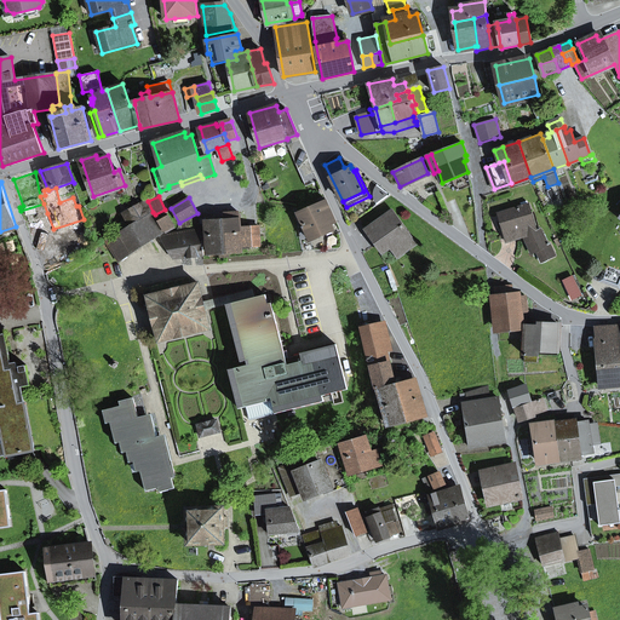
[(333,230),(331,224),(337,222),(327,200),(298,213),(304,227),(303,227),(303,229),(305,228),(310,240),(333,230)]
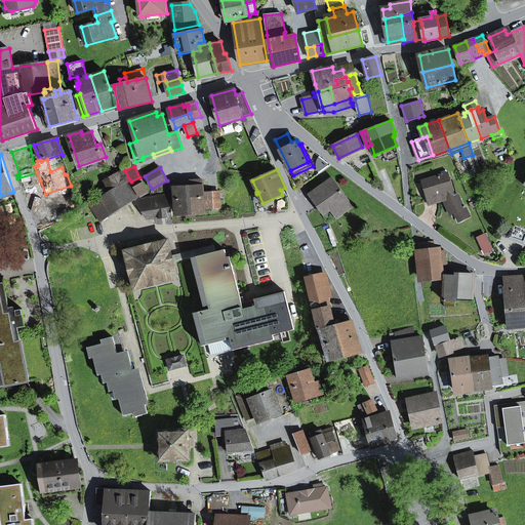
[(125,170),(104,182),(111,192),(129,179),(125,170)]
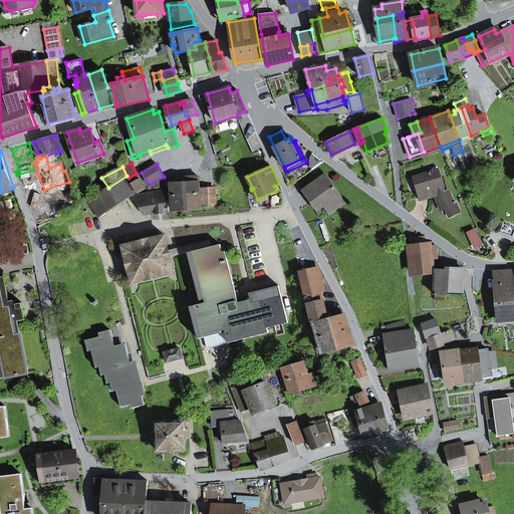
[(36,169),(17,175),(22,189),(25,188),(28,196),(44,190),(39,177),(36,169)]
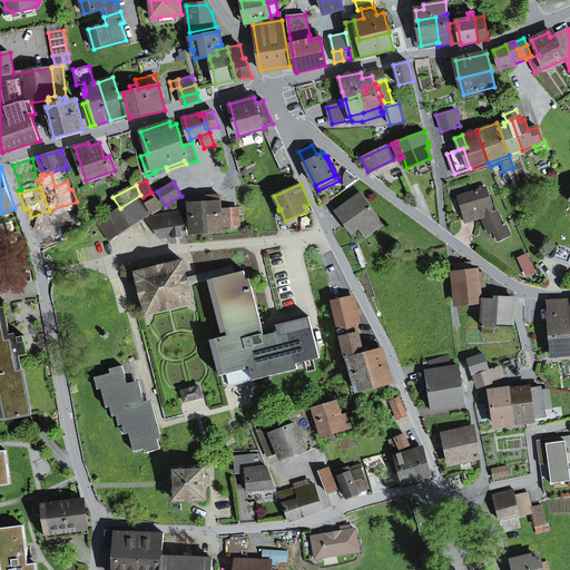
[(485,188),(458,196),(465,222),(482,217),(489,233),(494,231),(499,241),(510,235),(504,224),(502,224),(497,212),(493,213),(485,188)]
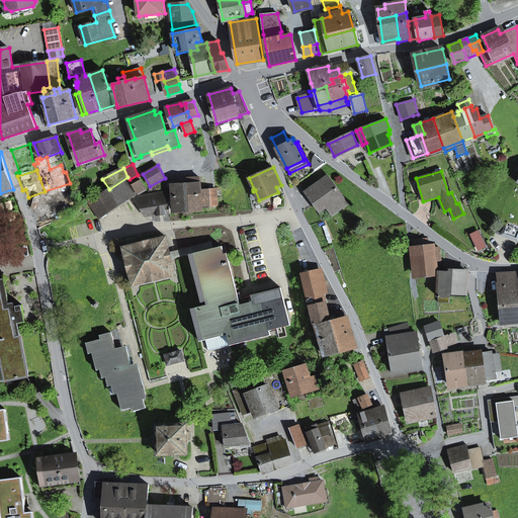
[(348,204),(328,176),(305,192),(320,212),(326,208),(331,204),(337,212),(348,204)]
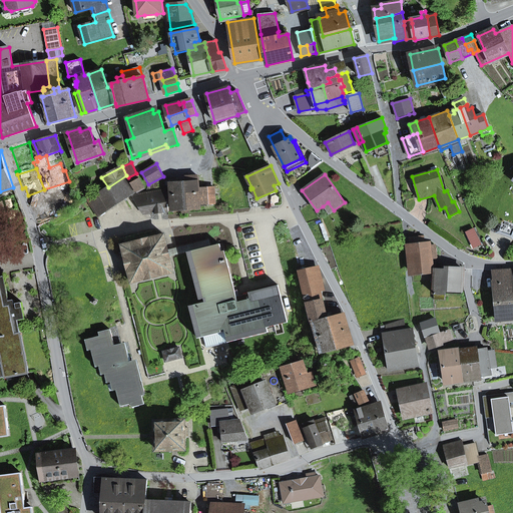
[(108,187),(89,199),(99,216),(136,192),(126,175),(108,187)]
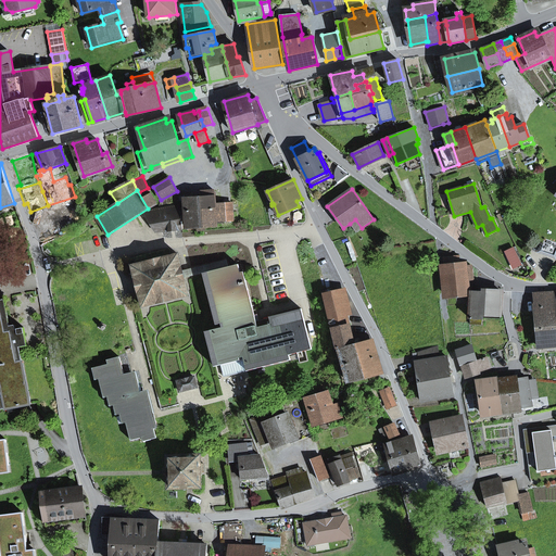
[(225,220),(234,220),(232,203),(215,204),(214,191),(201,191),(202,197),(200,197),(202,226),(205,226),(216,225),(216,224),(215,217),(224,217),(225,220)]
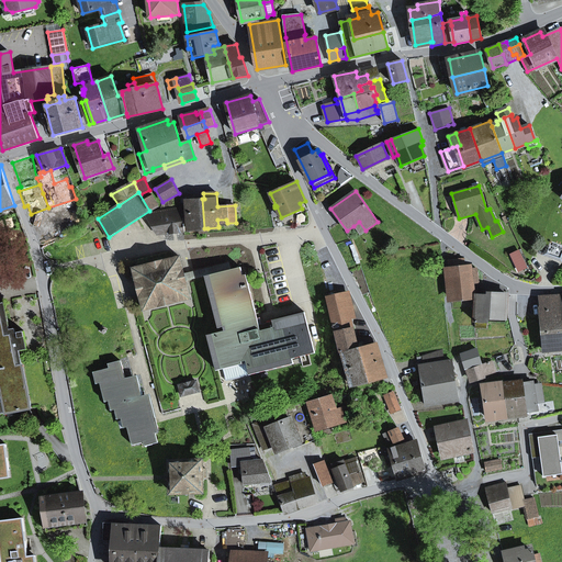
[(156,204),(153,195),(144,201),(149,209),(156,204)]
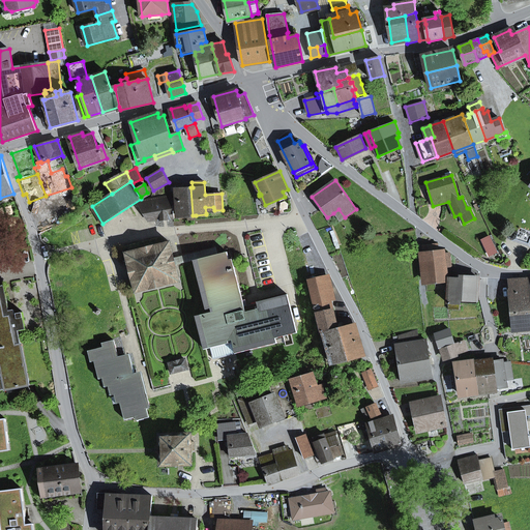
[(176,216),(179,215),(177,185),(170,186),(171,193),(174,193),(176,216)]
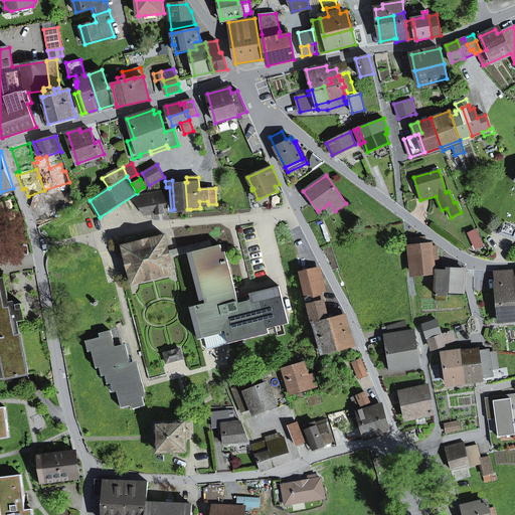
[(174,209),(174,210),(182,209),(187,209),(185,182),(183,183),(183,180),(172,180),(174,209)]
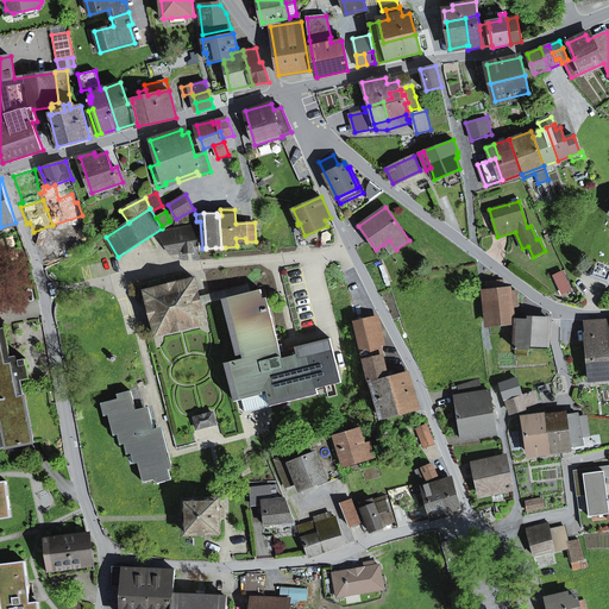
[(179,253),(200,252),(198,225),(157,232),(167,246),(177,245),(179,253)]
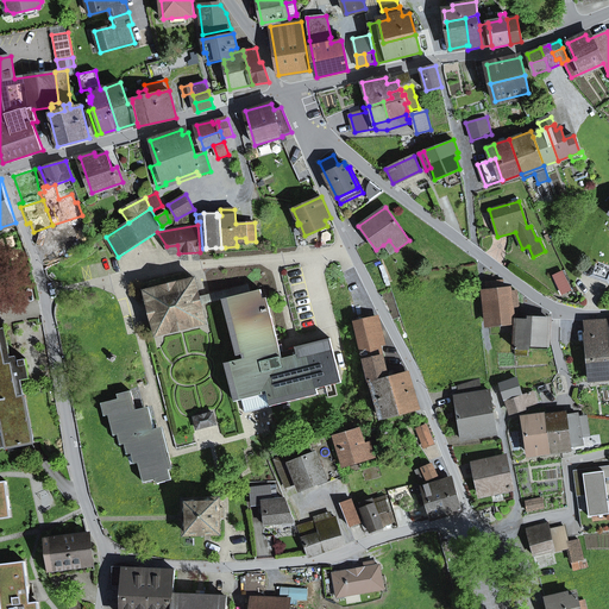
[(68,238),(64,232),(57,234),(60,242),(68,238)]
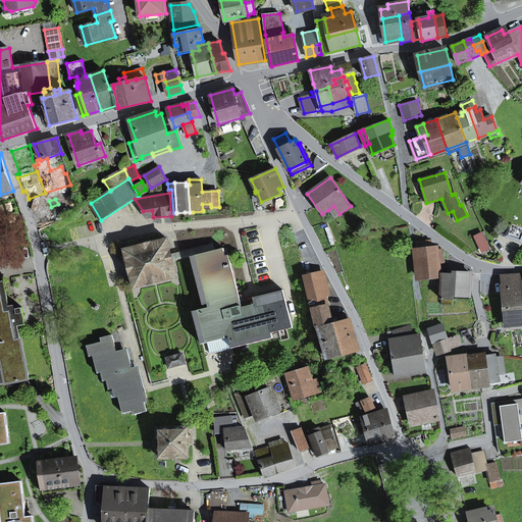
[(334,218),(340,214),(333,206),(328,210),(334,218)]
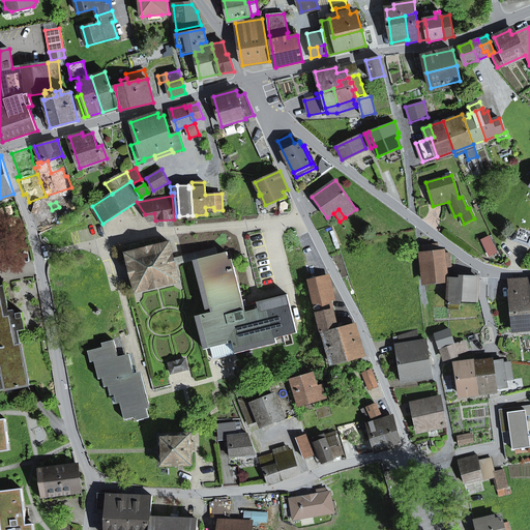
[(529,229),(520,226),(514,240),(529,245),(529,242),(529,229)]
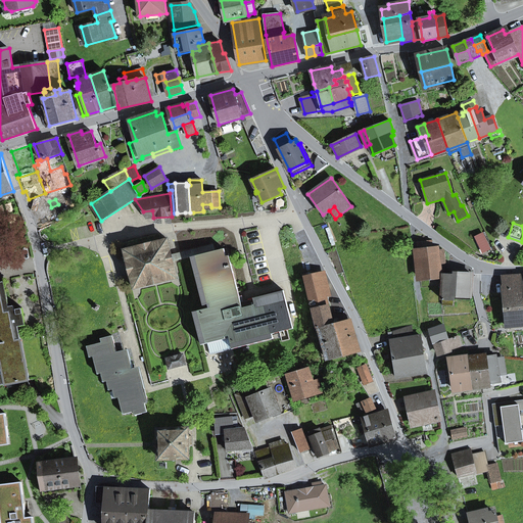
[(489,248),(482,235),(477,237),(483,251),(489,248)]
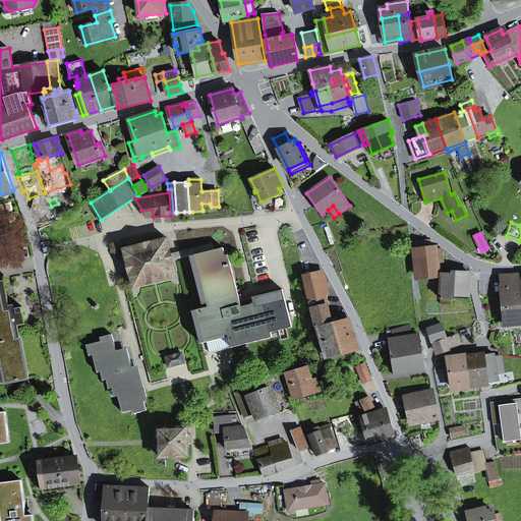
[(177,277),(173,261),(190,256),(214,250),(212,243),(171,253),(167,239),(125,249),(133,282),(134,287),(177,277)]
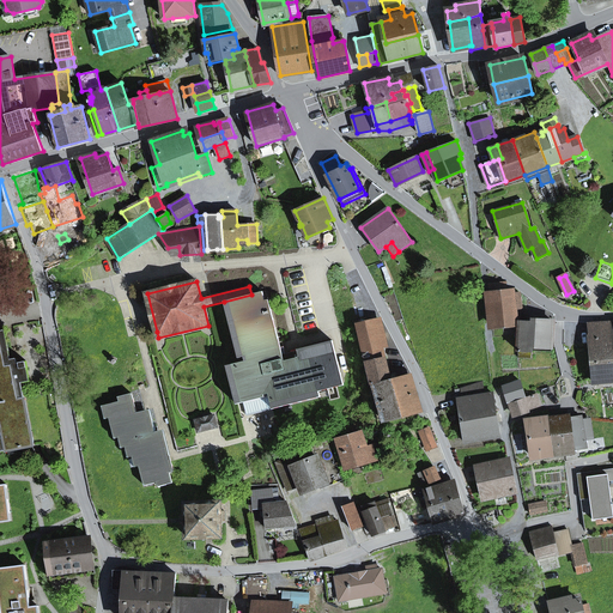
[(508,291),(507,283),(490,285),(490,292),(495,328),(516,326),(515,310),(522,309),(520,293),(513,293),(513,291),(508,291)]
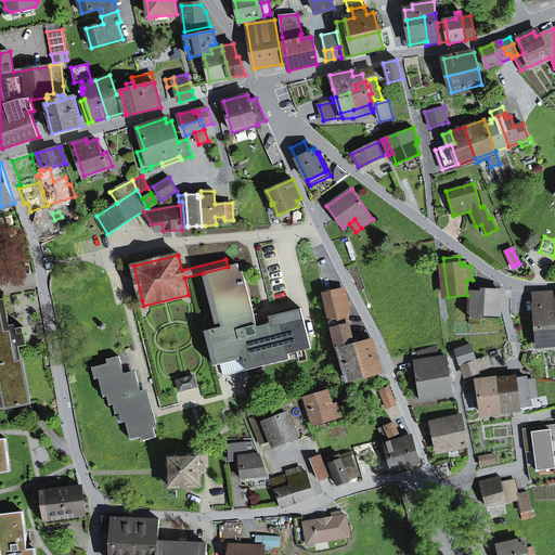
[(291,360),(288,355),(311,349),(309,338),(301,309),(269,317),(270,318),(256,321),(254,314),(243,272),(240,272),(239,265),(228,267),(203,273),(216,324),(226,322),(227,326),(206,332),(215,366),(220,364),(223,376),(291,360)]
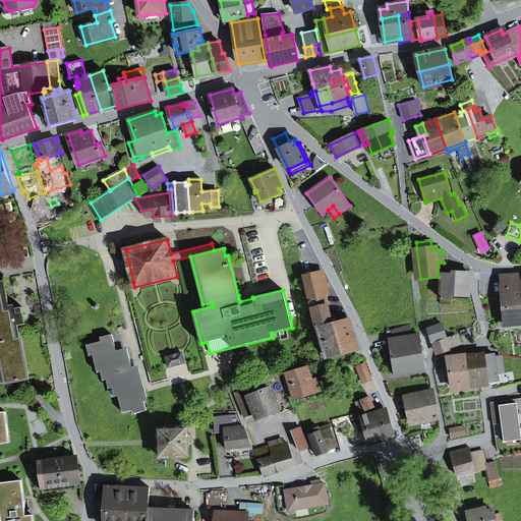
[(415,279),(420,279),(416,248),(411,249),(415,279)]
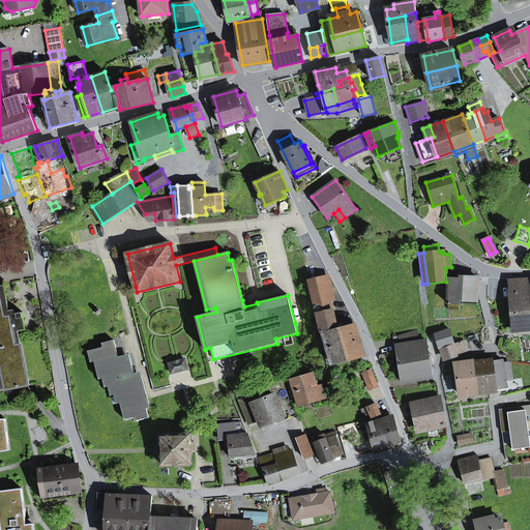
[(330,301),(336,300),(330,276),(325,277),(330,301)]
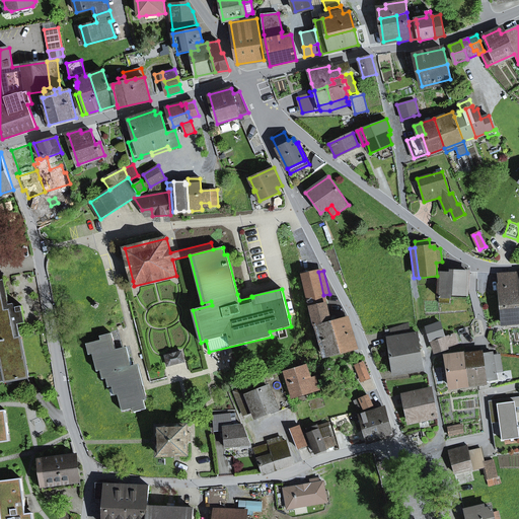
[(304,284),(308,299),(323,295),(318,272),(302,275),(304,284)]
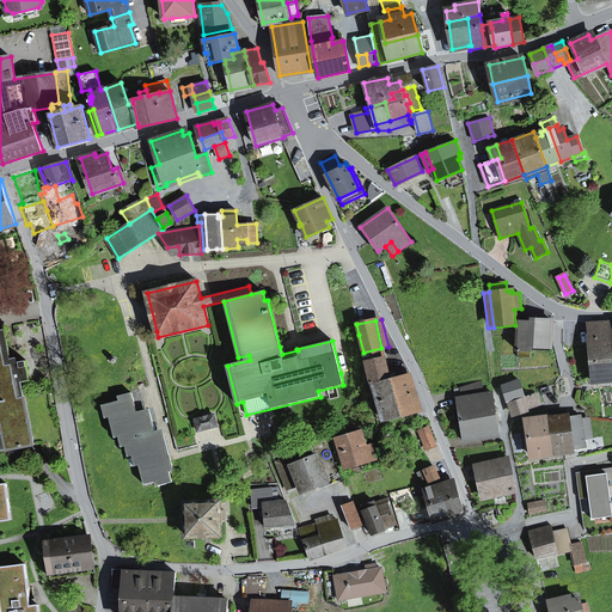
[(531,357),(531,347),(550,347),(552,322),(532,320),(527,320),(527,323),(519,323),(518,357),(531,357)]
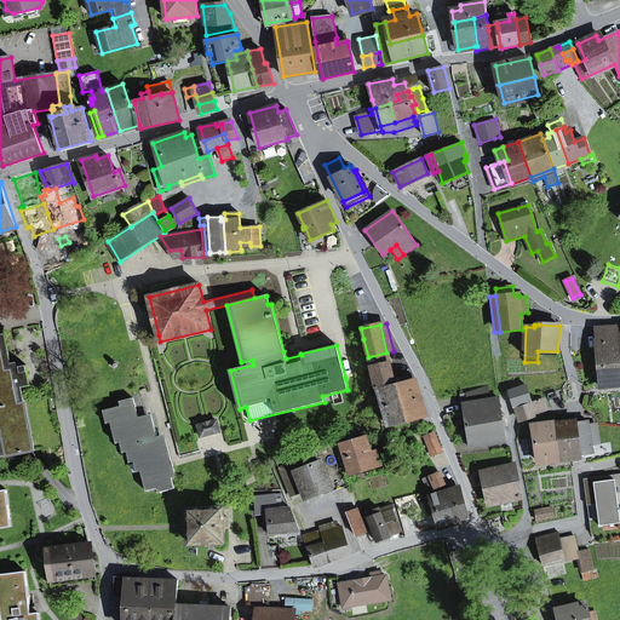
[(619,325),(595,327),(595,331),(613,328),(614,344),(619,343),(619,325)]
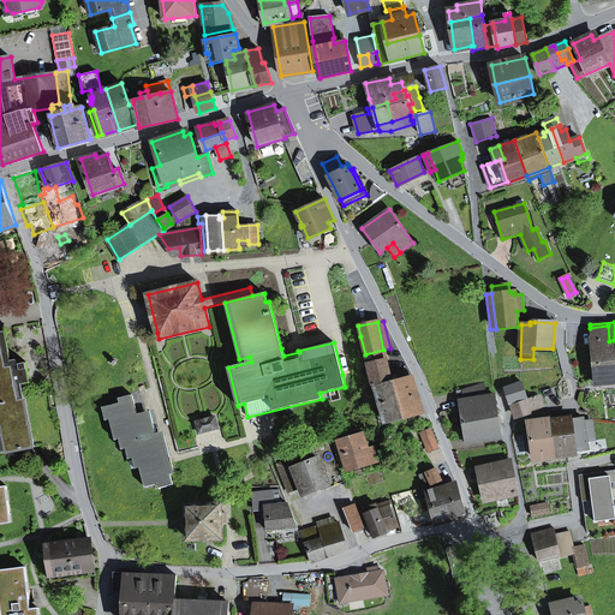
[(590,336),(593,382),(614,380),(614,346),(614,340),(609,341),(608,326),(590,328),(591,336),(590,336)]
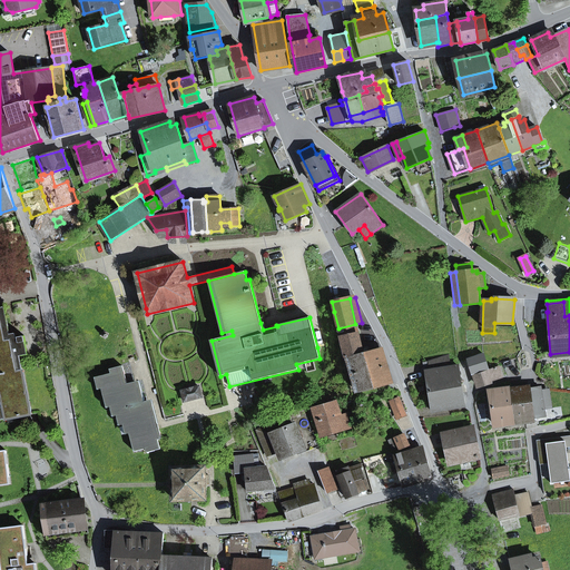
[(17,337),(16,333),(10,334),(6,307),(0,308),(7,341),(12,340),(18,372),(23,371),(20,356),(17,337)]
